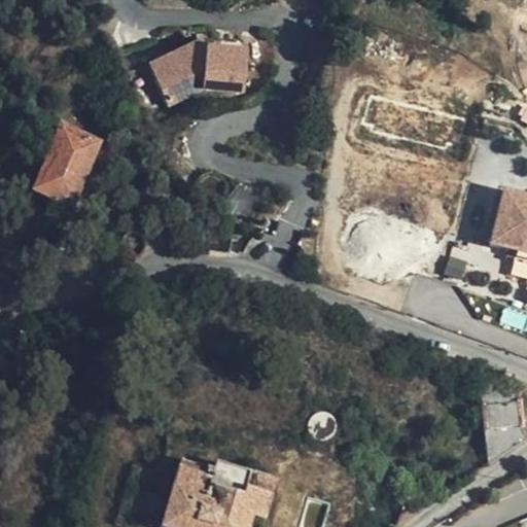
[(172,113),(250,75),(235,43),(212,54),(204,36),(148,64),(172,113)]
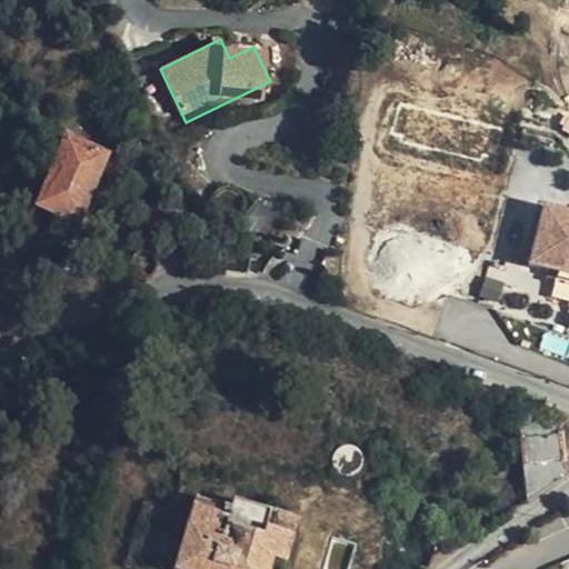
[(63,142),(37,207),(72,222),(76,226),(77,227),(106,159),(63,142)]
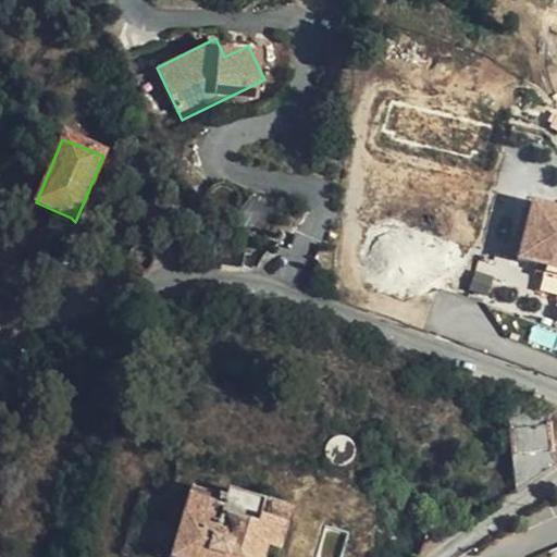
[(556,251),(556,214),(541,210),(528,261),(553,267),(556,251)]
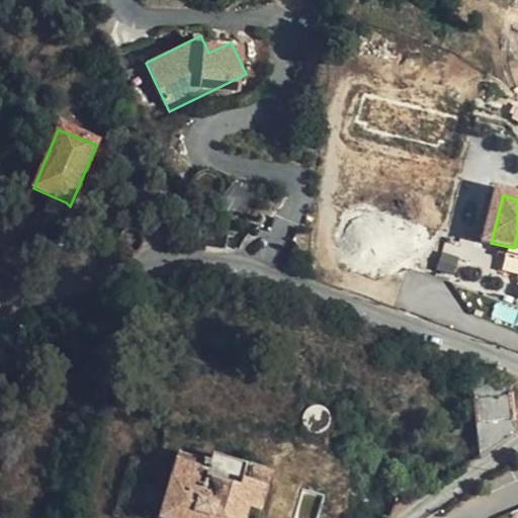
[(480,461),(517,434),(517,414),(514,384),(470,373),(480,461)]
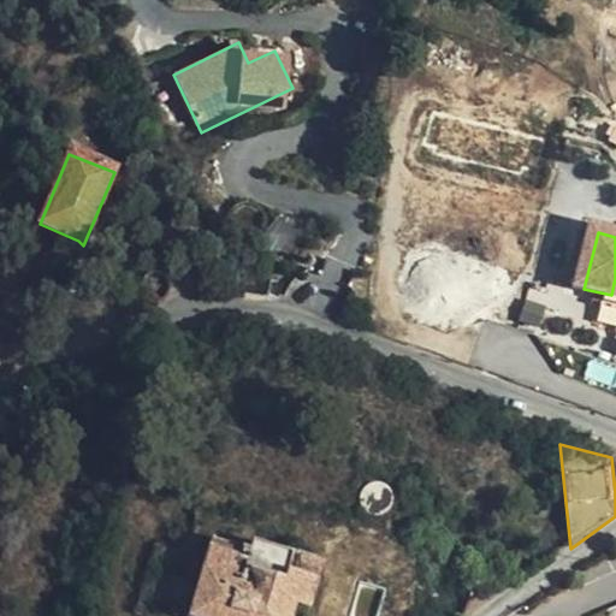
[(304,615),(321,563),(250,542),(248,554),(212,544),(189,615),(304,615)]
